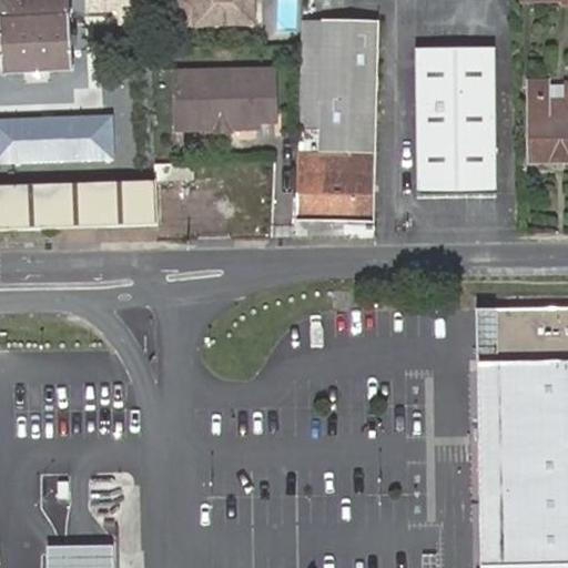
[(0,0),(0,73),(72,71),(69,0),(0,0)]
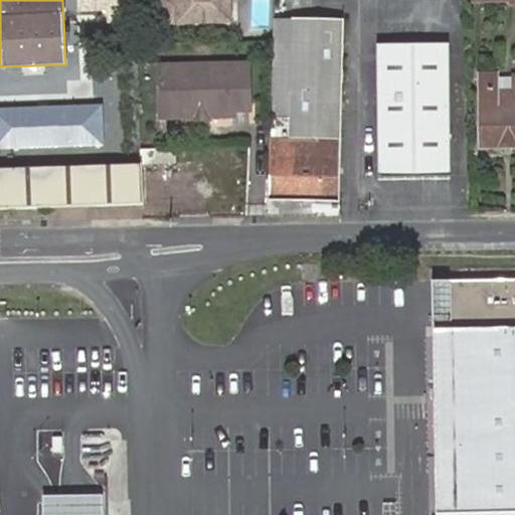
[(119,13),(118,0),(78,0),(79,14),(119,13)]
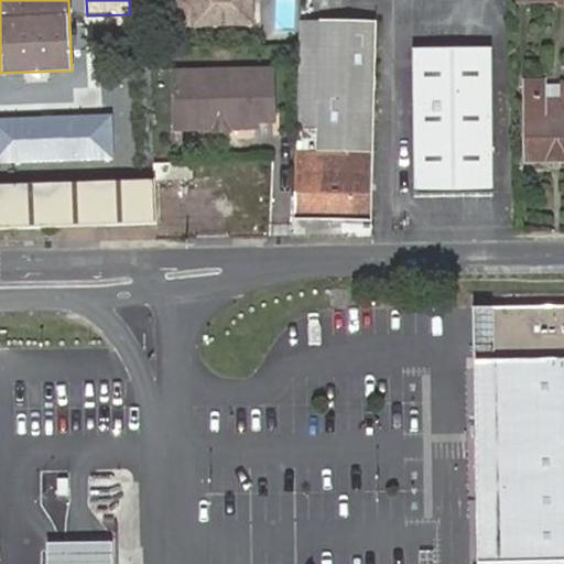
[(173,0),(174,29),(255,26),(253,0),(173,0)]
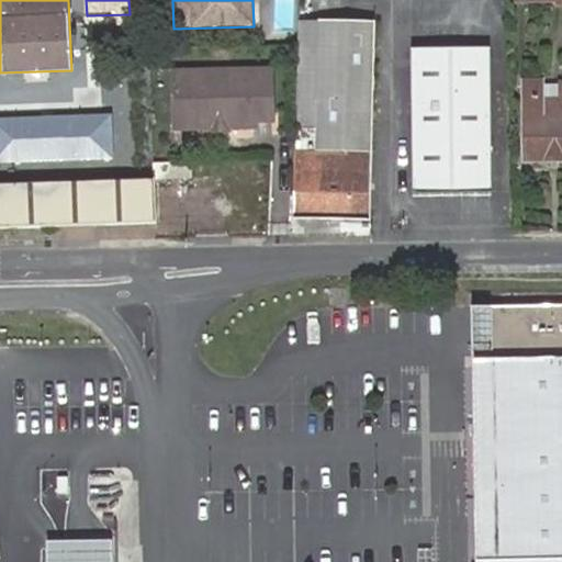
[(304,15),(300,113),(295,213),(369,217),(372,127),(377,19),(304,15)]
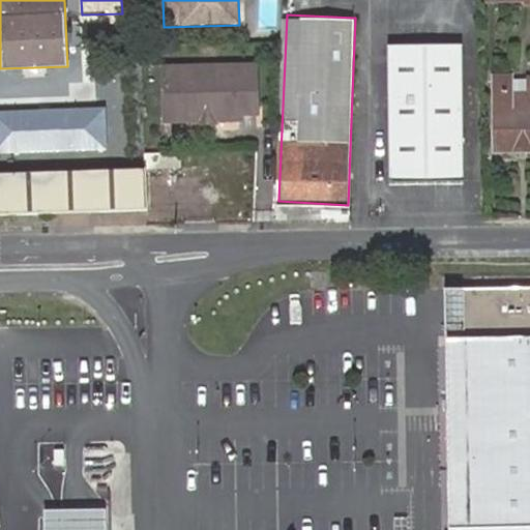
[(387,46),(390,180),(464,177),(459,43),(387,46)]
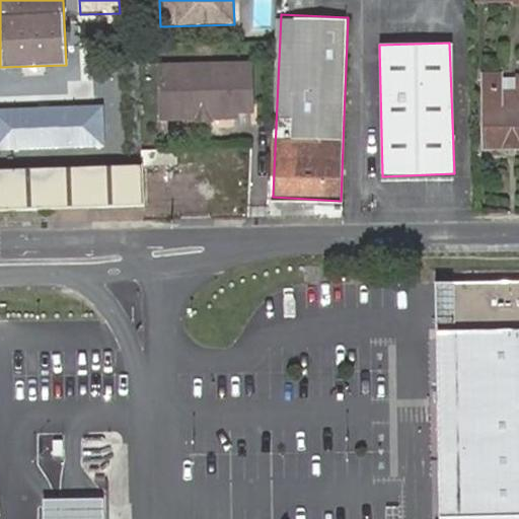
[(195,67),(160,68),(161,120),(196,119),(196,118),(201,108),(206,108),(211,118),(211,119),(234,119),(234,114),(250,113),(250,66),(207,67),(208,76),(195,76),(195,67)]
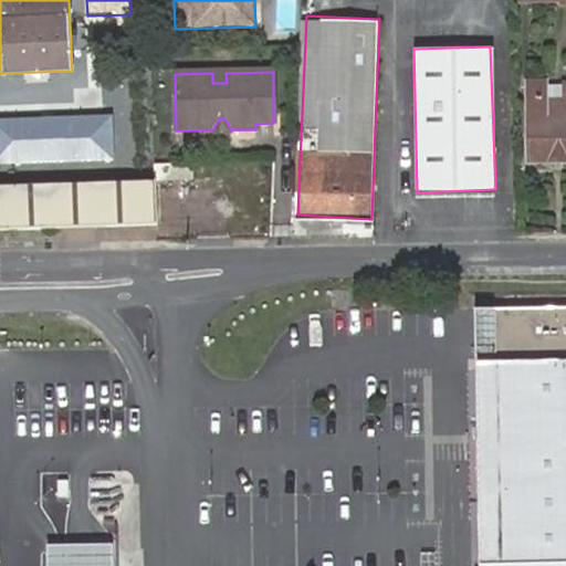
[(226,73),(212,73),(212,83),(227,83),(226,73)]
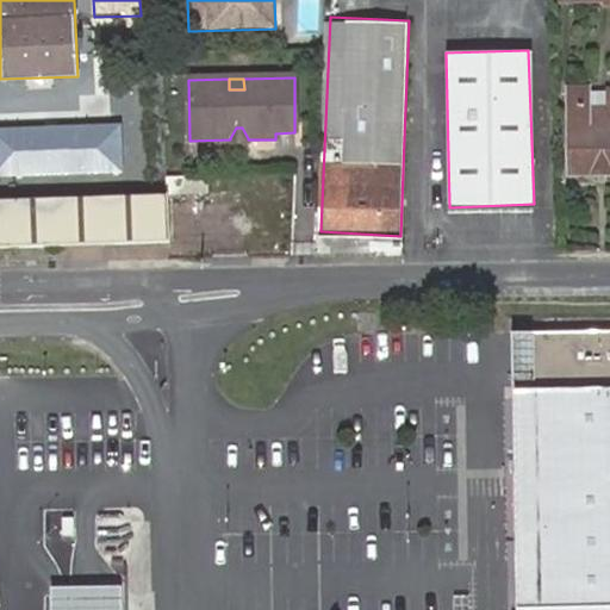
[(571,130),(572,174),(609,173),(609,91),(605,92),(607,110),(587,111),(586,88),(566,88),(567,129),(571,130)]
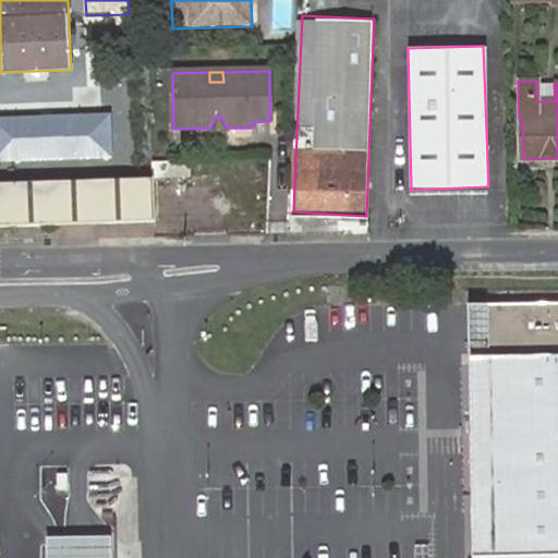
[(109,113),(0,116),(0,159),(110,157),(109,113)]
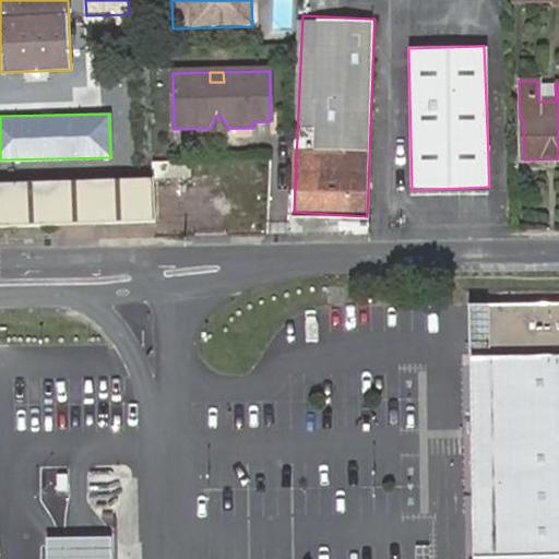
[(222,117),(216,117),(211,127),(211,128),(227,128),(227,127),(222,117)]
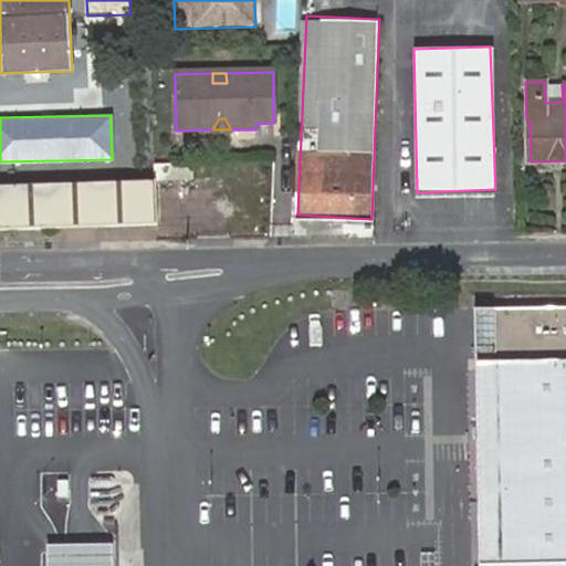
[(158,226),(156,180),(90,182),(93,228),(158,226)]
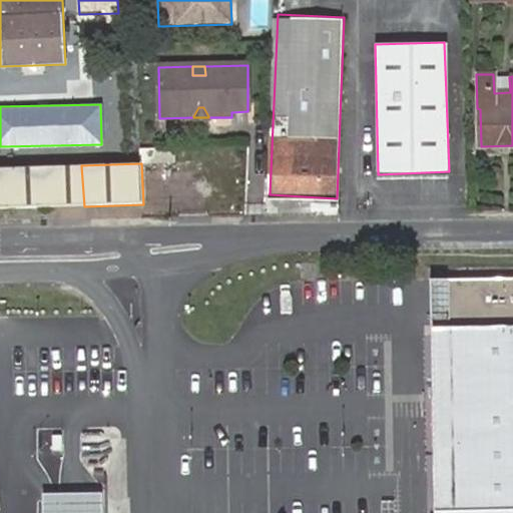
[(0,206),(84,206),(81,165),(0,167),(0,206)]
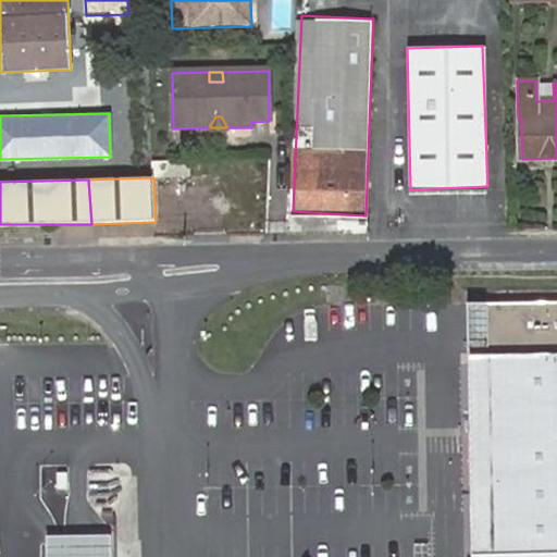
[(556,556),(556,305),(468,306),(471,556),(556,556)]
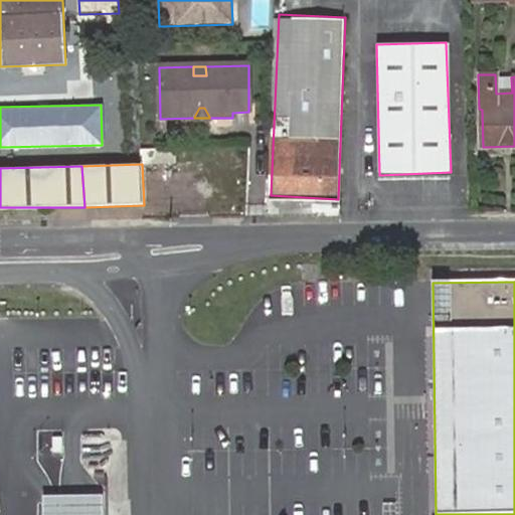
[(43,497),(43,514),(102,514),(103,496),(73,496),(43,497)]
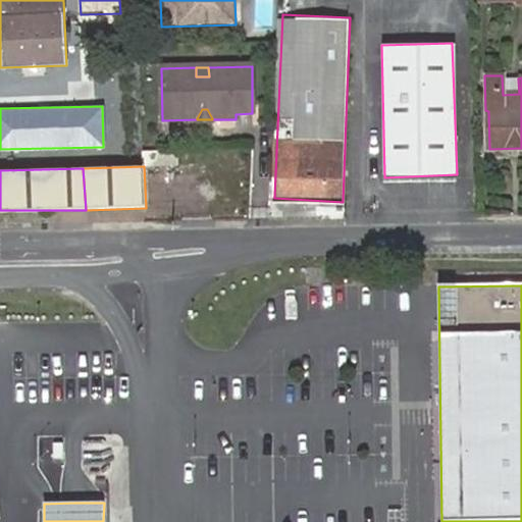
All buildings are outlined.
